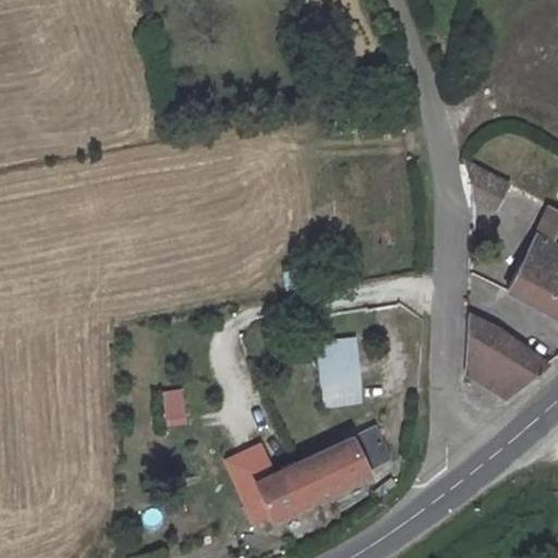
[(534,234),(506,290),(557,317),(557,246),(549,242),(557,225),(557,210),(547,206),(534,234)]
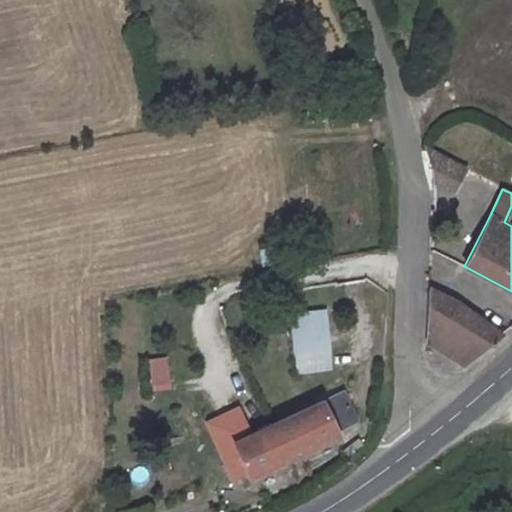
[(428,288),(426,342),(463,365),(500,334),(455,302),(428,288)]
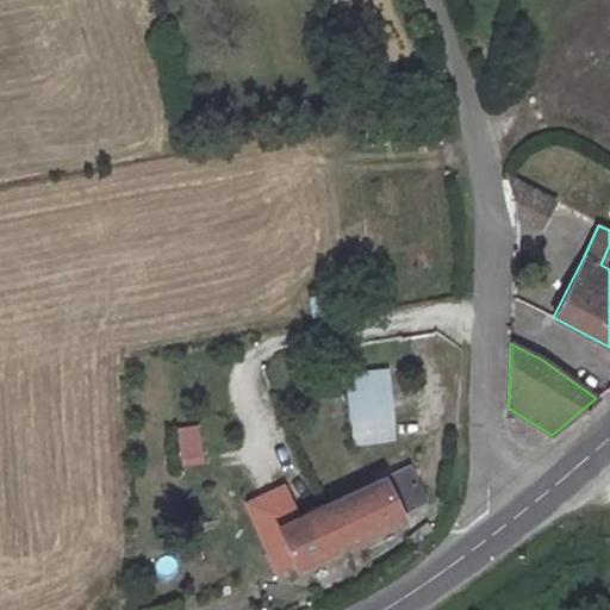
[(385,369),(343,374),(352,443),(392,439),(385,369)]
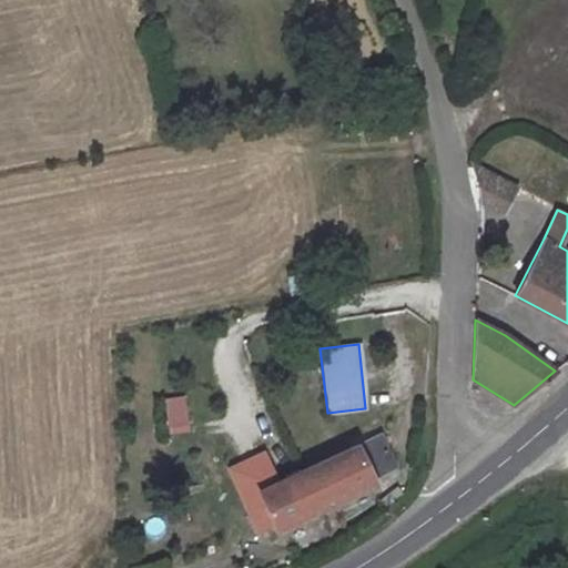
[(379,434),(256,492),(274,530),(374,483),(372,478),(395,467),(379,434)]
